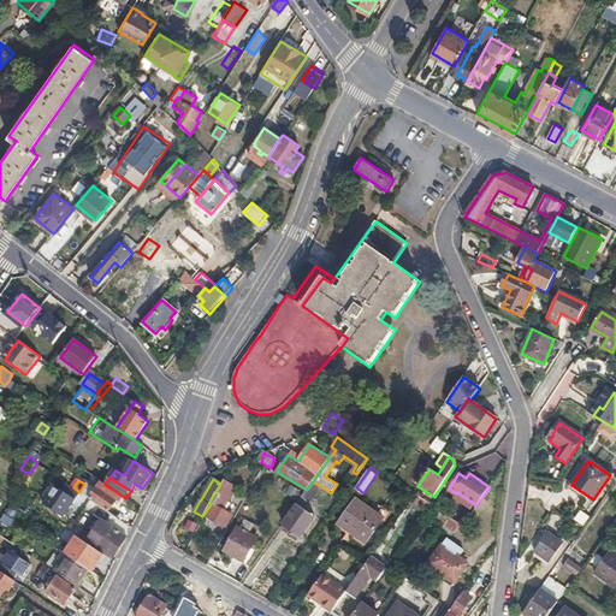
[(224,480),(206,515),(226,526),(232,515),(224,510),(236,487),(224,480)]
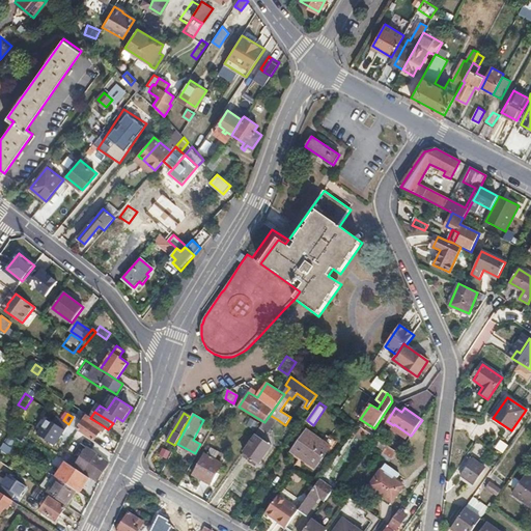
[(263,423),(256,434),(257,436),(245,453),(246,454),(245,456),(250,460),(251,457),(259,463),(272,445),(263,439),(277,419),(270,415),(264,422),(263,423)]
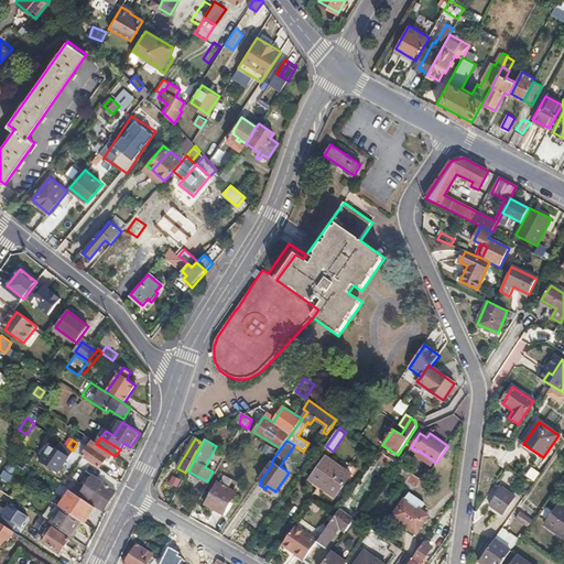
[(96,444),(91,442),(86,448),(77,443),(73,451),(98,467),(100,468),(110,453),(96,444)]
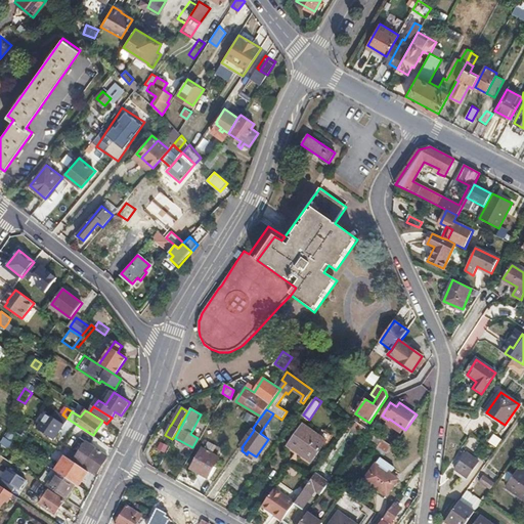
[(48,413),(37,430),(54,441),(64,425),(48,413)]
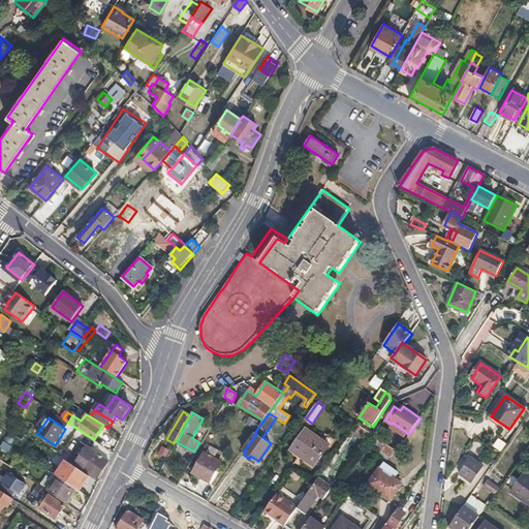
[(358,423),(353,428),(363,434),(367,430),(358,423)]
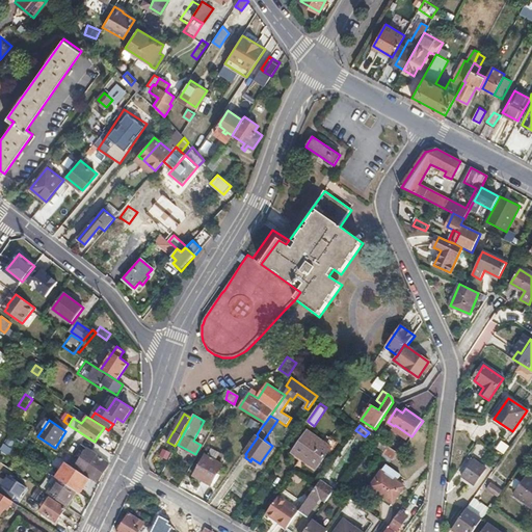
[(308,431),(293,452),(315,469),(330,448),(308,431)]
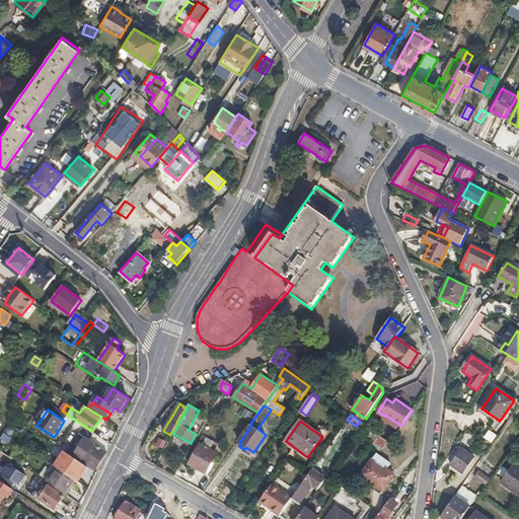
[(482,438),(490,443),(495,435),(487,429),(482,438)]
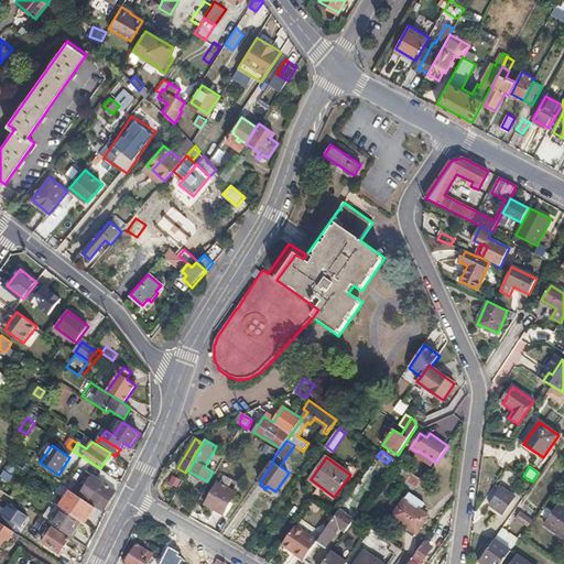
[(74,487),(71,492),(95,508),(102,512),(116,490),(106,485),(111,476),(100,468),(98,467),(93,475),(95,477),(84,492),(74,487)]
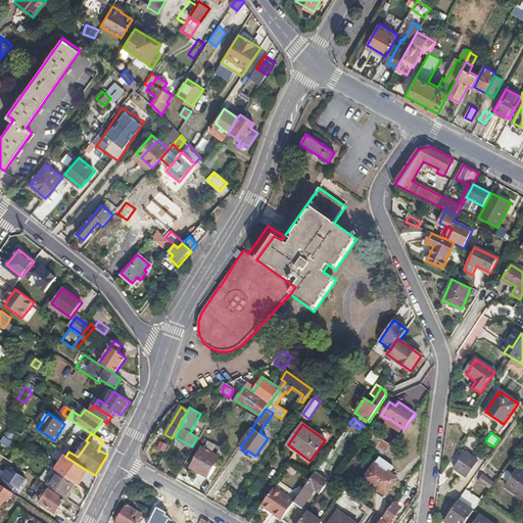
[(398,438),(393,435),(388,442),(388,443),(391,444),(393,446),(398,438)]
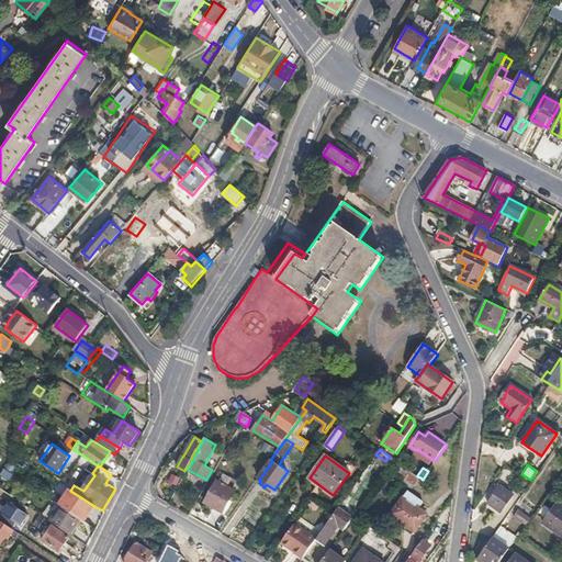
[(417,475),(411,471),(405,479),(415,485),(420,478),(417,476),(417,475)]
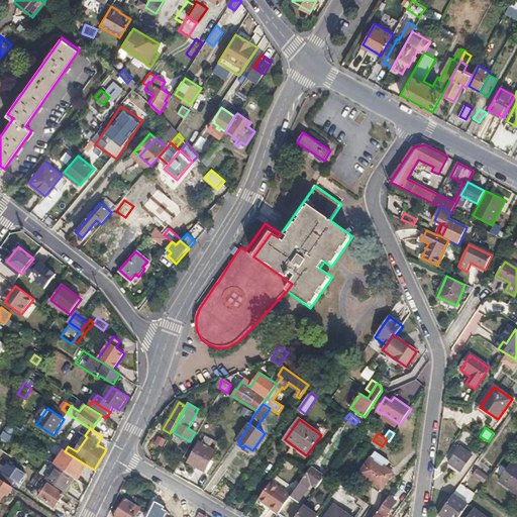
[(156,443),(166,447),(169,439),(160,435),(156,443)]
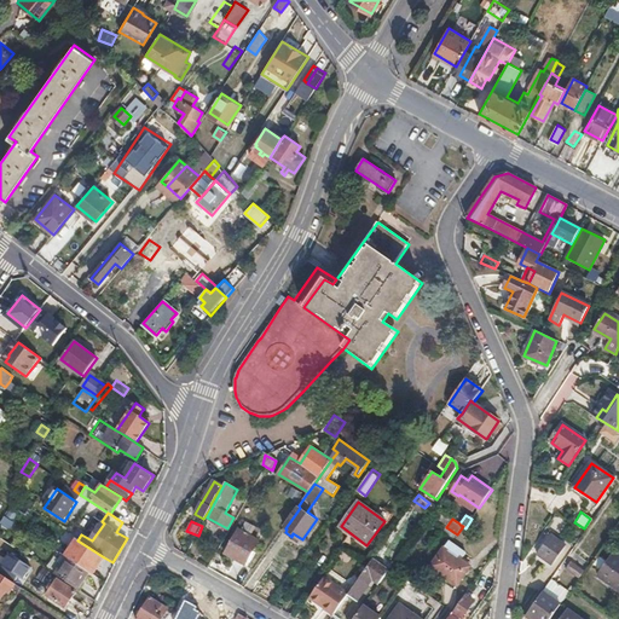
[(239,530),(226,554),(246,565),(258,541),(239,530)]
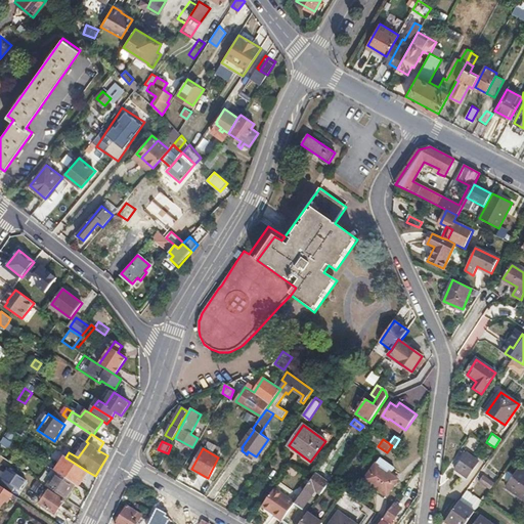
[(456,463),(460,464),(467,453),(465,451),(456,463)]
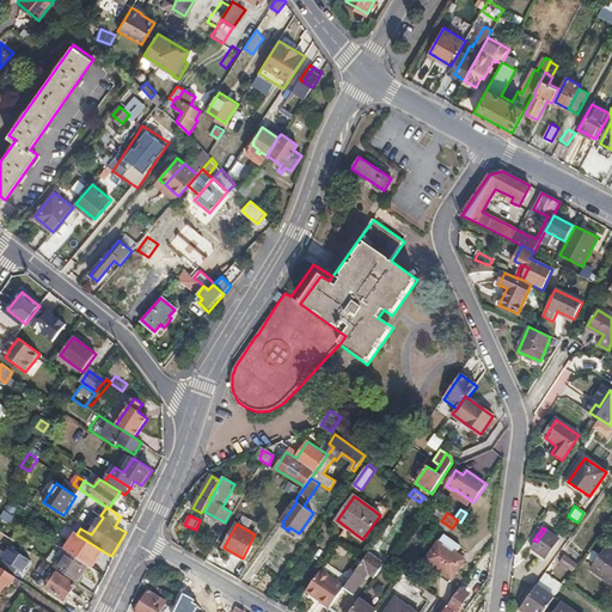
[(537,542),(532,548),(545,558),(560,539),(545,530),(537,542)]
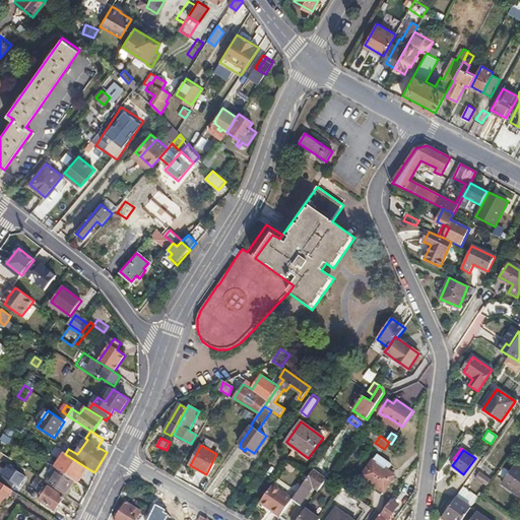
[(64,453),(55,467),(56,468),(74,480),(78,482),(87,468),(65,454),(64,453)]
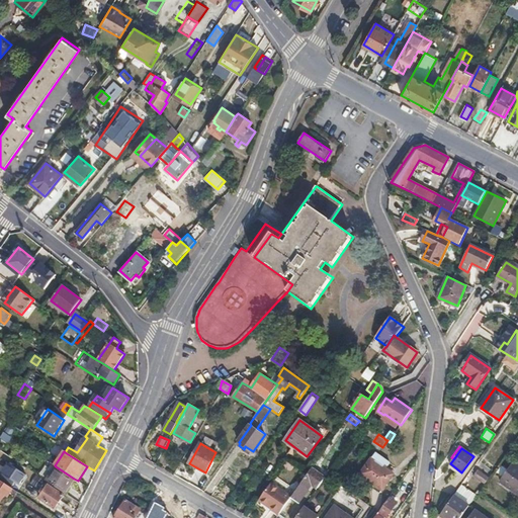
[(372,458),(361,473),(382,490),(394,473),(385,468),(390,462),(376,453),(372,458)]
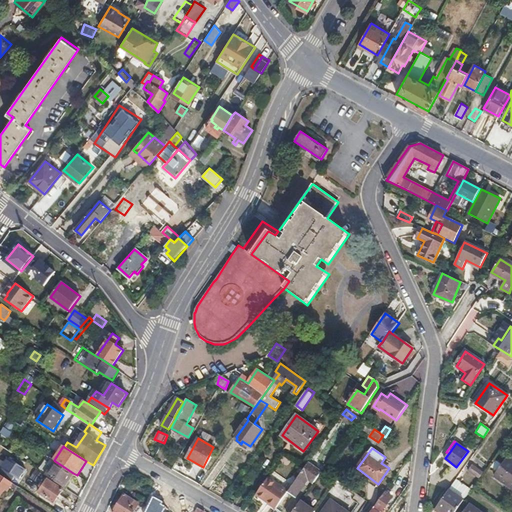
[(511,461),(508,458),(495,476),(511,487),(511,461)]
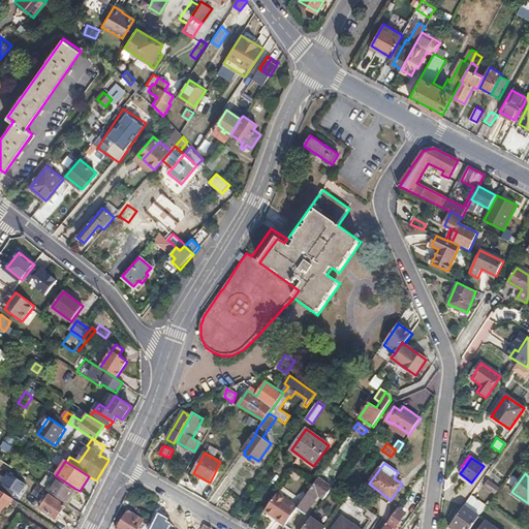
[(57,476),(48,492),(66,504),(75,489),(57,476)]
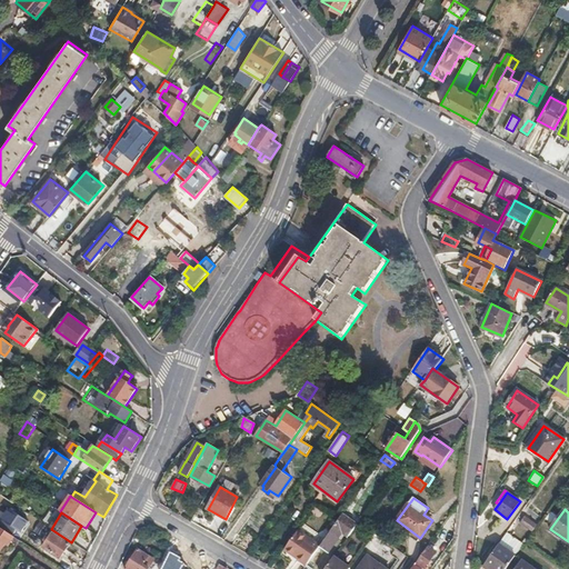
[(320,545),(320,546),(329,552),(342,531),(349,536),(358,525),(342,513),(337,521),(320,545)]
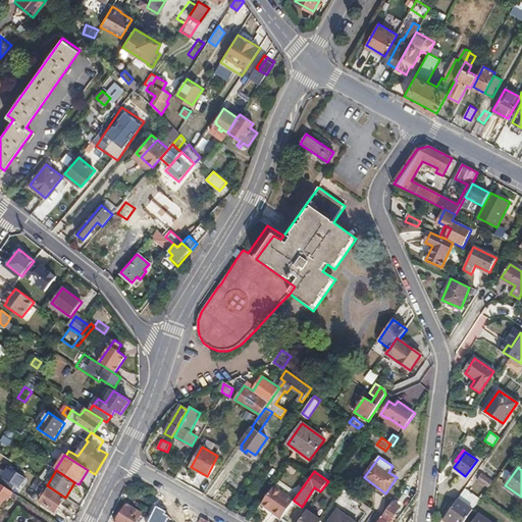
[(487,487),(491,479),(479,472),(475,480),(487,487)]
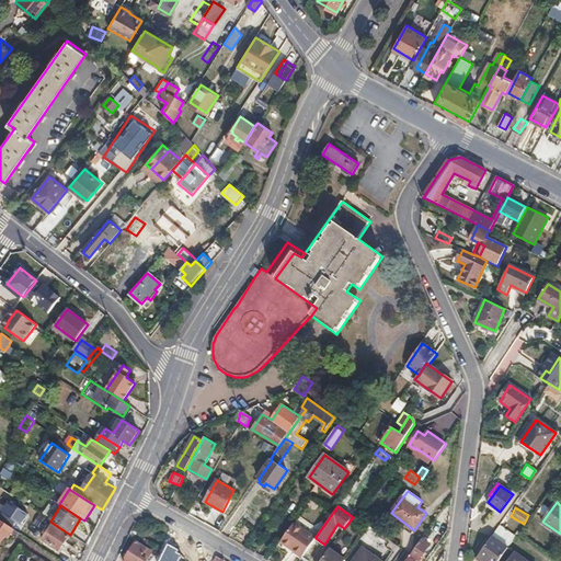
[(15,530),(0,519),(0,547),(7,538),(9,539),(15,530)]
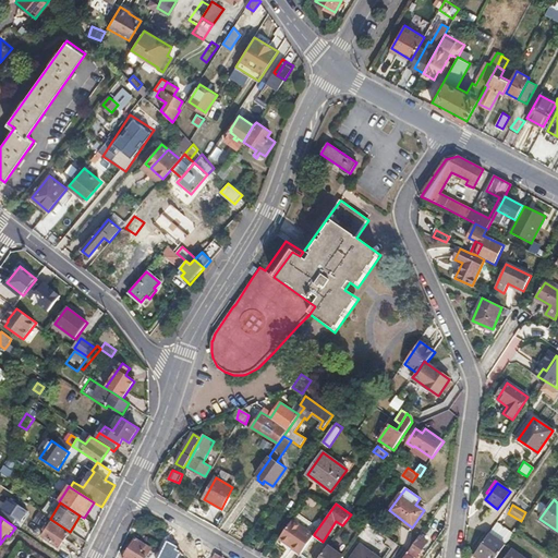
[(293,519),(279,540),(300,555),(314,535),(314,534),(293,519)]
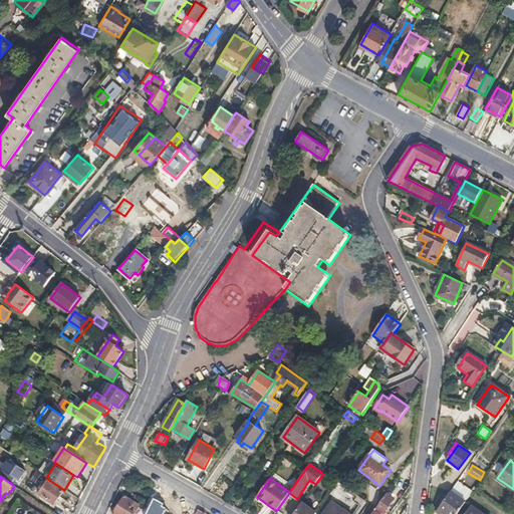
[(452,491),(466,502),(475,488),(460,478),(452,491)]
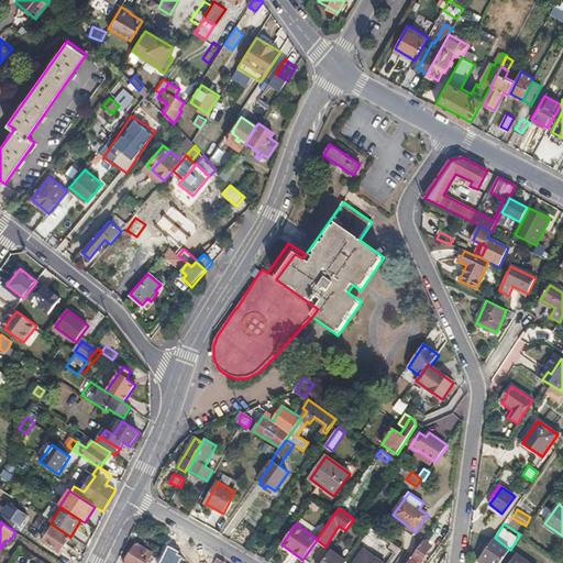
[(53,528),(44,542),(59,553),(68,538),(53,528)]
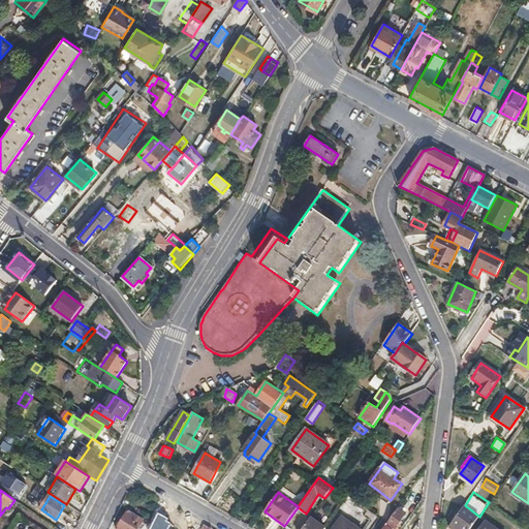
[(24,497),(20,503),(37,515),(41,509),(24,497)]
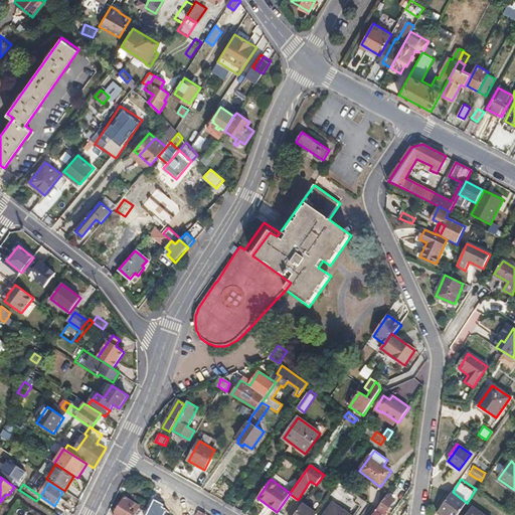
[(439,511),(445,514),(458,514),(467,503),(453,492),(439,511)]
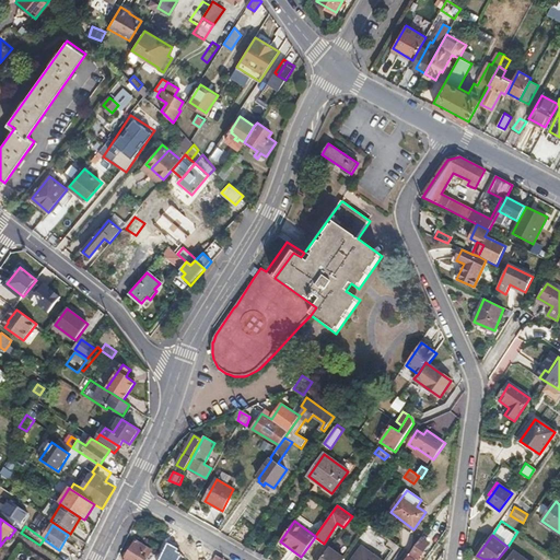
[(407,559),(417,559),(428,545),(421,539),(407,559)]
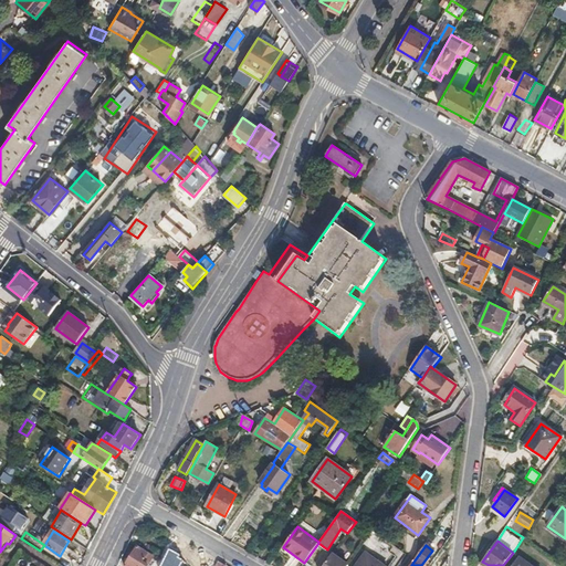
[(138,547),(125,565),(147,565),(153,557),(138,547)]
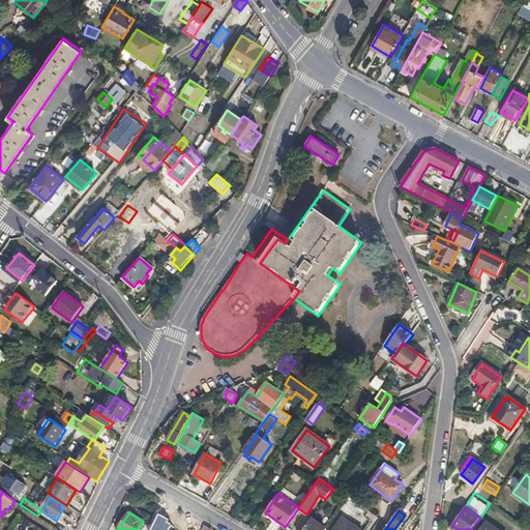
[(211,529),(212,529),(184,513),(180,520),(198,529),(211,529)]
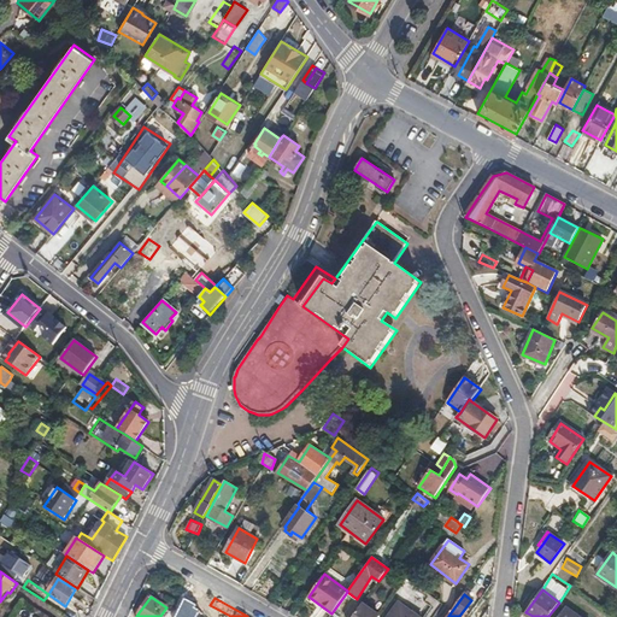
[(419,616),(399,603),(388,616),(419,616)]
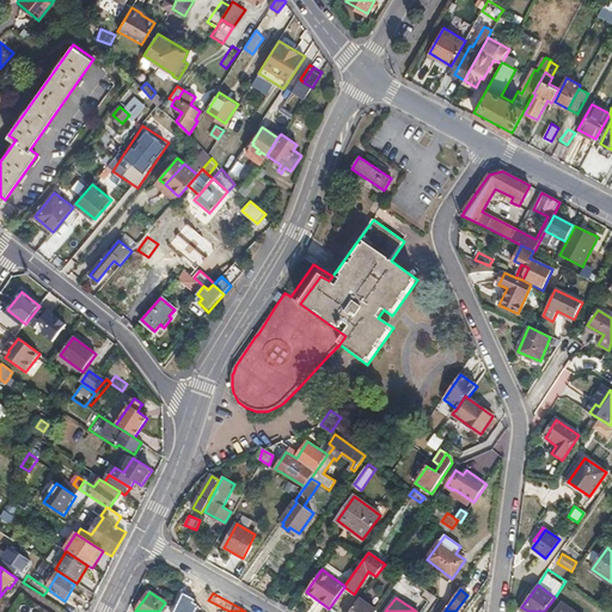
[(360,599),(350,611),(375,611),(377,611),(360,599)]
